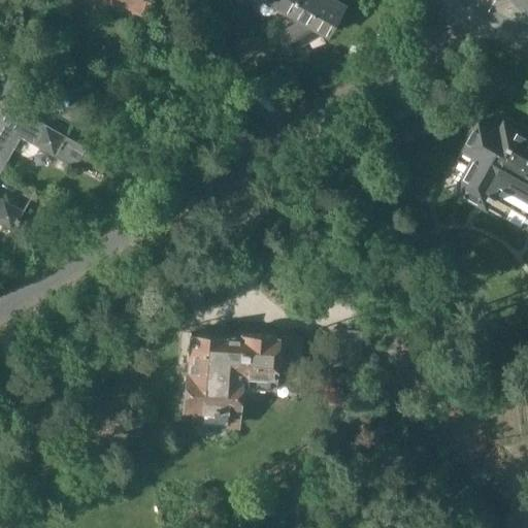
[(103,0),(103,2),(144,15),(149,0),(103,0)]
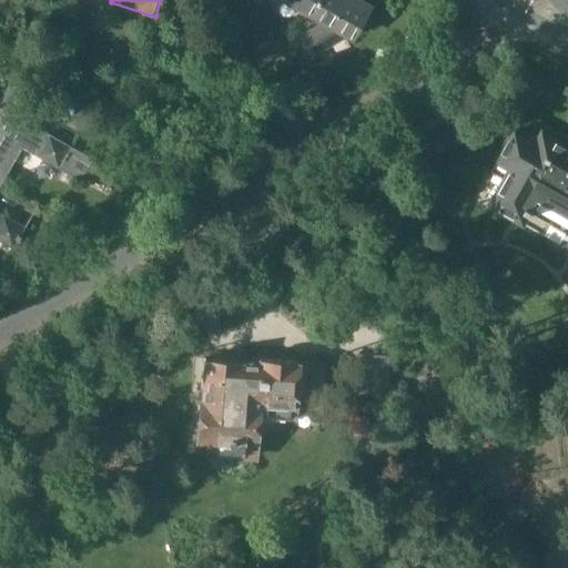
[(287,0),(310,12),(316,0),(287,0)]
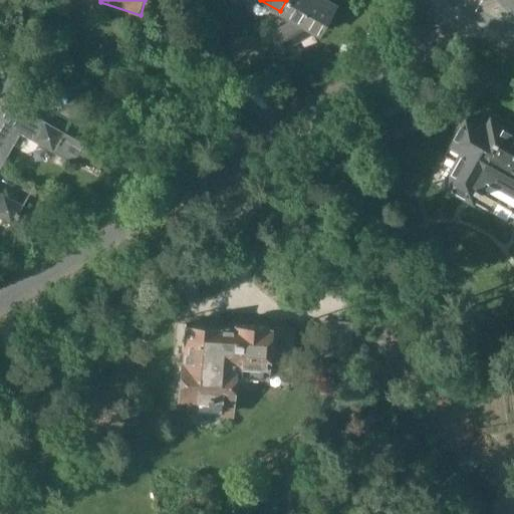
[(286,0),(280,11),(293,19),(290,24),(289,23),(279,29),(278,40),(288,45),(298,40),(298,29),(296,27),(299,22),(319,33),(334,6),(323,0),(286,0)]
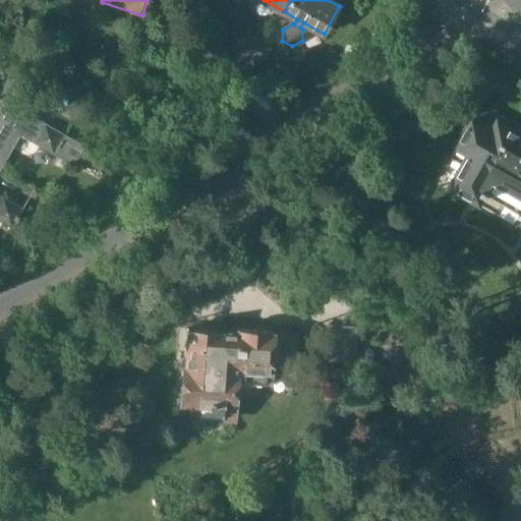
[(8,77),(0,92),(0,120),(10,104),(8,103),(19,83),(8,77)]
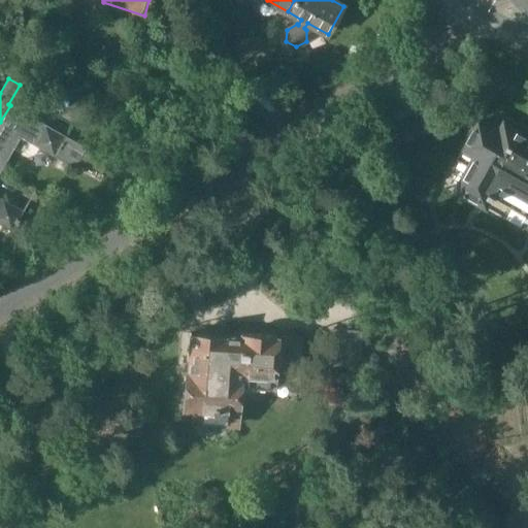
[(42,98),(20,85),(8,104),(10,105),(0,122),(0,171),(20,137),(74,168),(86,147),(31,117),(42,98)]
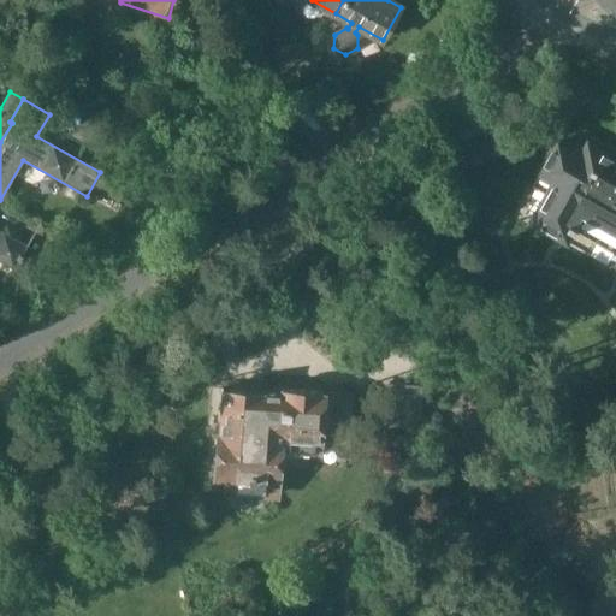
[(586,154),(576,149),(561,140),(550,160),(549,160),(533,187),(551,196),(537,220),(569,237),(574,227),(580,231),(580,230),(615,250),(615,252),(615,250),(615,264),(615,265),(615,264),(615,158),(592,144),(586,154)]
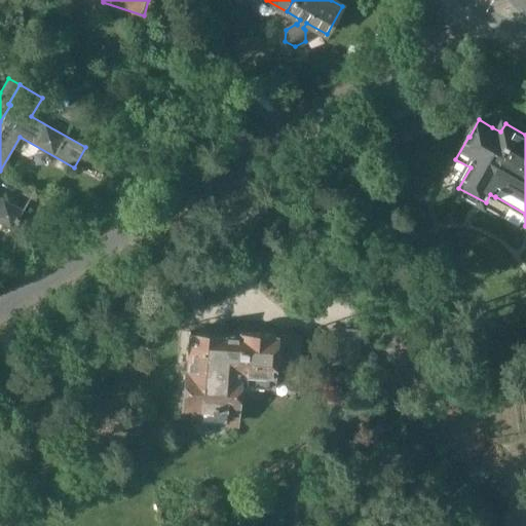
[(0,223),(10,229),(14,222),(16,223),(19,218),(17,217),(33,191),(30,189),(20,209),(0,196),(0,223)]
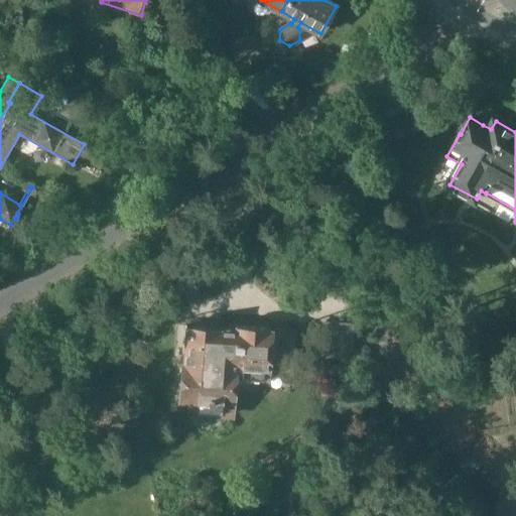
[(185,326),(180,400),(189,400),(188,413),(231,416),(232,403),(233,404),(234,392),(236,392),(237,381),(235,381),(235,378),(268,380),(268,371),(277,372),(277,371),(295,372),(298,330),(237,326),(237,330),(222,329),(222,328),(205,327),(203,324),(197,323),(192,327),(185,326)]
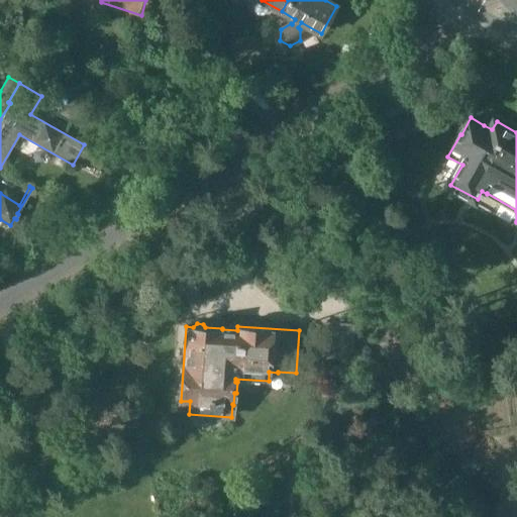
[(344,327),(343,347),(353,348),(354,328),(344,327)]
